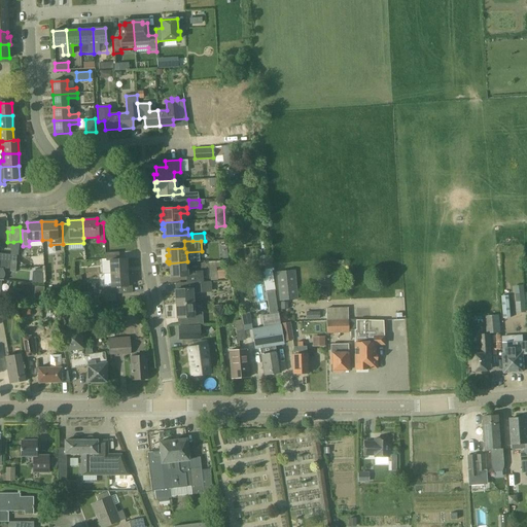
[(110,260),(111,274),(127,273),(127,259),(119,259),(118,252),(105,253),(105,261),(110,260)]
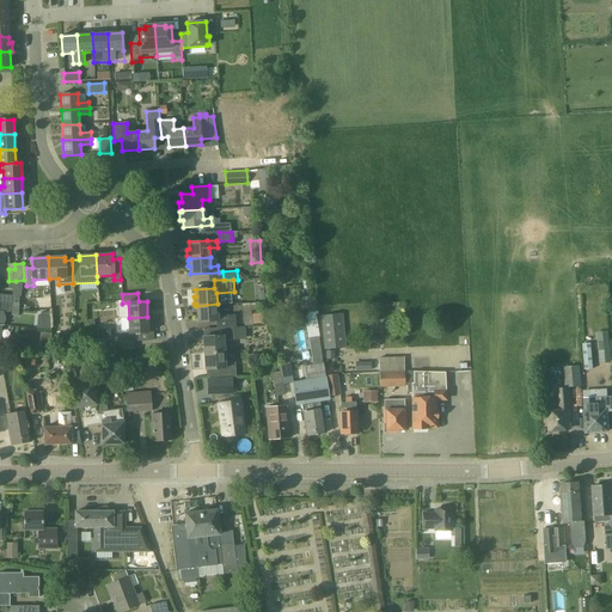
[(0,294),(0,303),(13,304),(14,295),(0,294)]
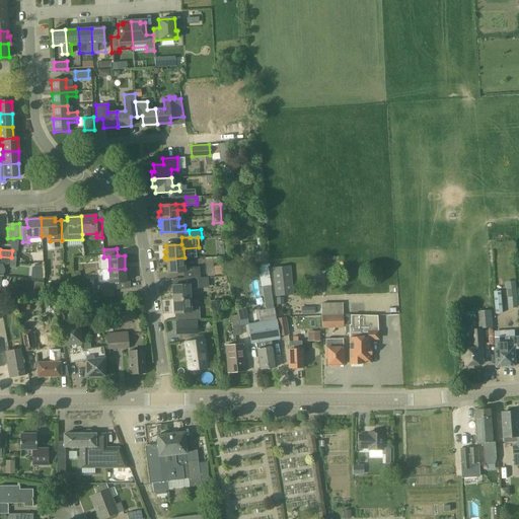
[(0,276),(1,276),(3,274),(4,272),(4,269),(2,267),(2,265),(10,265),(11,257),(0,256),(0,276)]
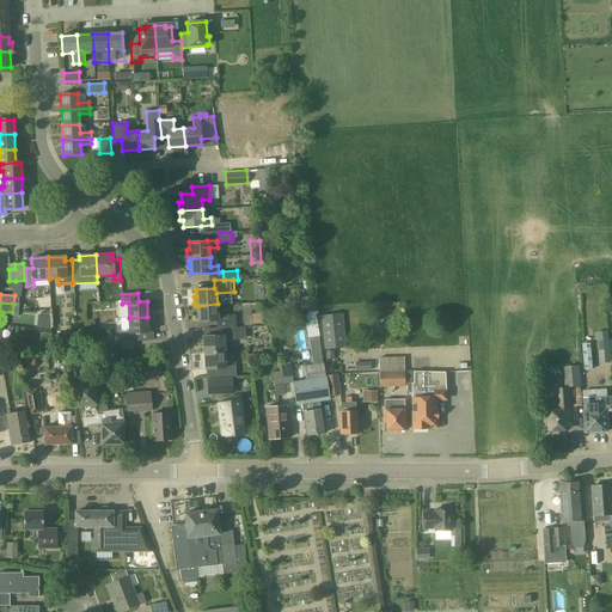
[(216,320),(216,328),(232,326),(236,326),(236,314),(218,316),(218,304),(196,306),(197,322),(216,320)]
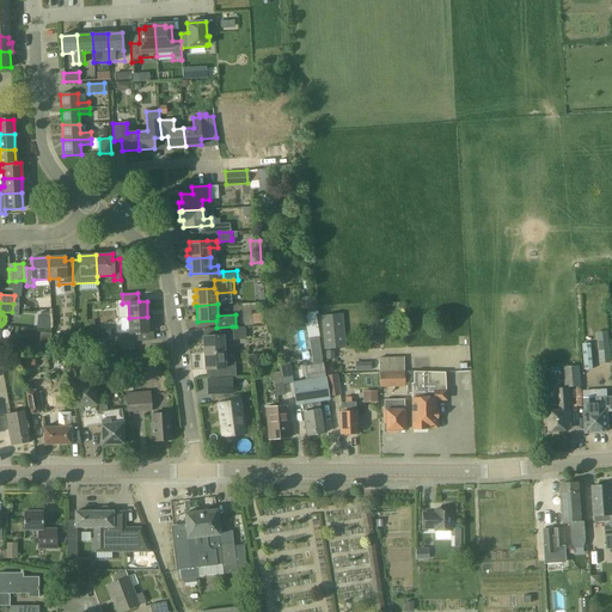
[(37,312),(38,328),(50,326),(50,311),(37,312)]
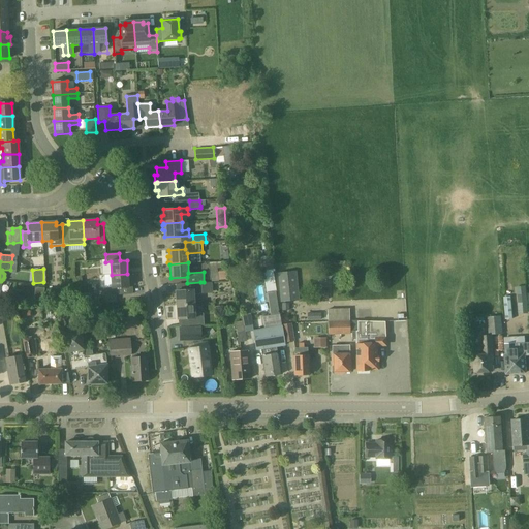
[(300,301),(297,271),(278,273),(281,303),(300,301)]
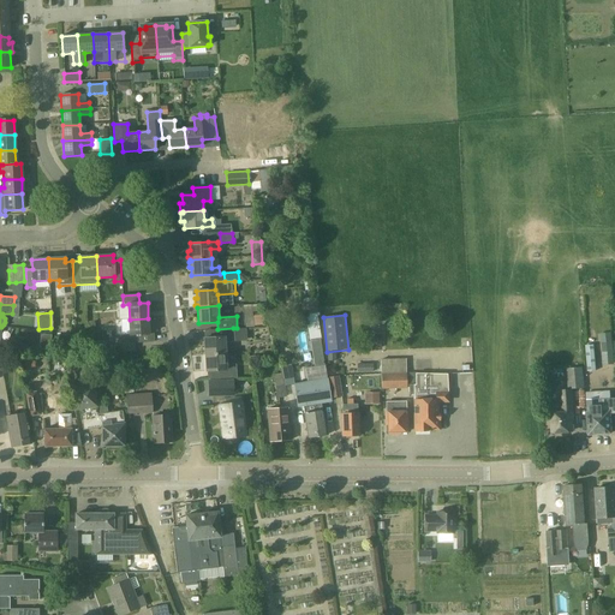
[(148,318),(130,320),(130,334),(123,335),(123,344),(142,342),(142,334),(149,334),(148,318)]
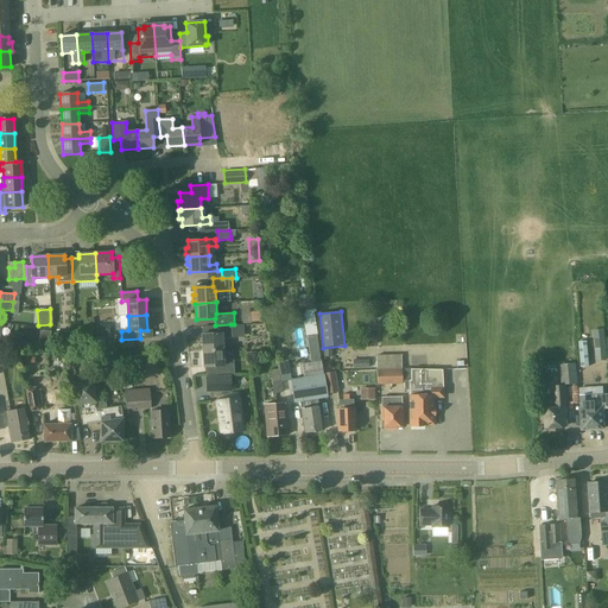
[(0,347),(1,348),(10,347),(11,340),(0,339),(1,323),(0,323),(0,347)]
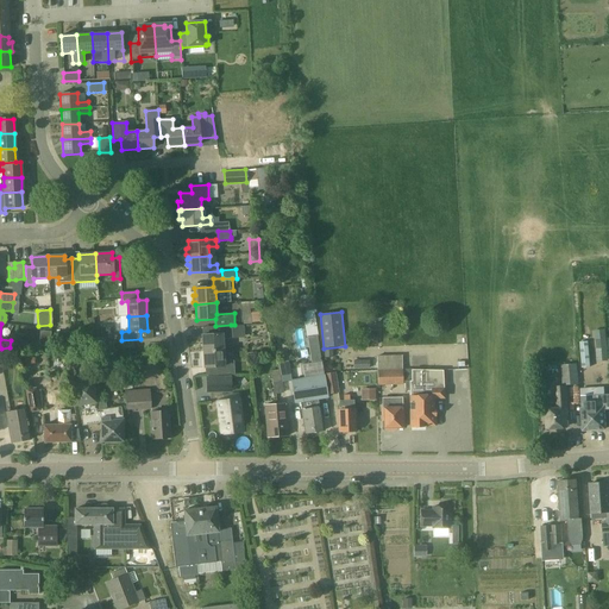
[(202,336),(203,351),(224,350),(223,339),(232,338),(231,325),(215,326),(213,326),(213,334),(202,336)]
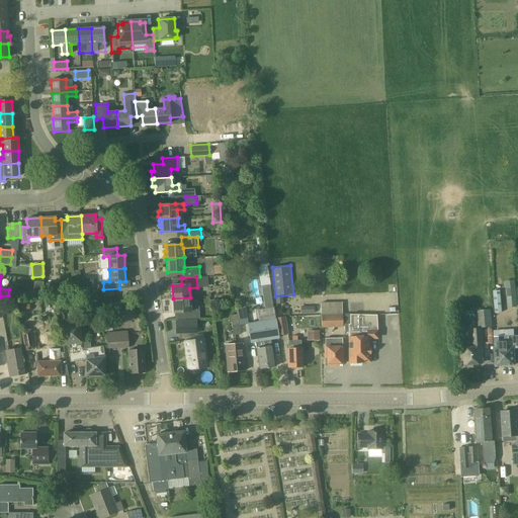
[(507,296),(517,296),(516,290),(515,280),(506,281),(507,291),(507,296)]
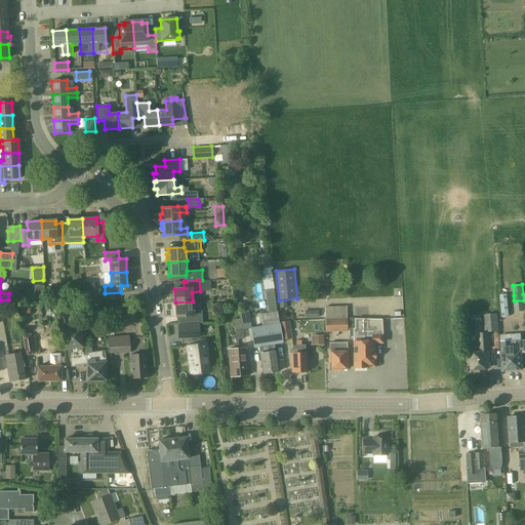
[(194,312),(193,301),(175,303),(176,317),(186,316),(187,324),(203,323),(202,311),(194,312)]
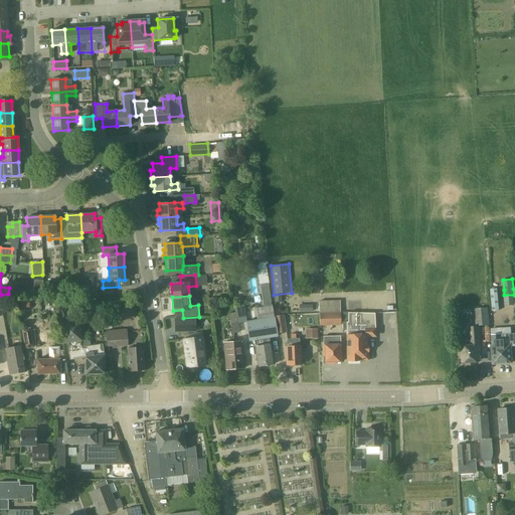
[(319,301),(319,313),(340,312),(340,301),(319,301)]
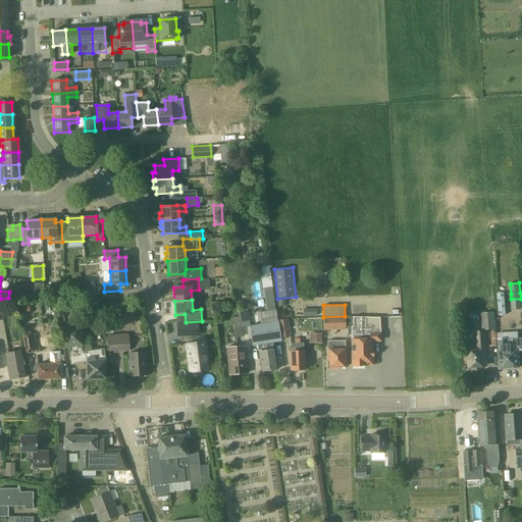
[(240,312),(242,327),(250,326),(248,311),(240,312)]
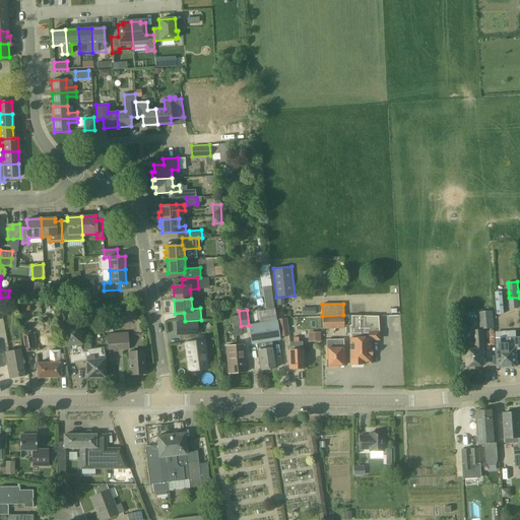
[(480,329),(494,328),(493,310),(478,312),(480,329)]
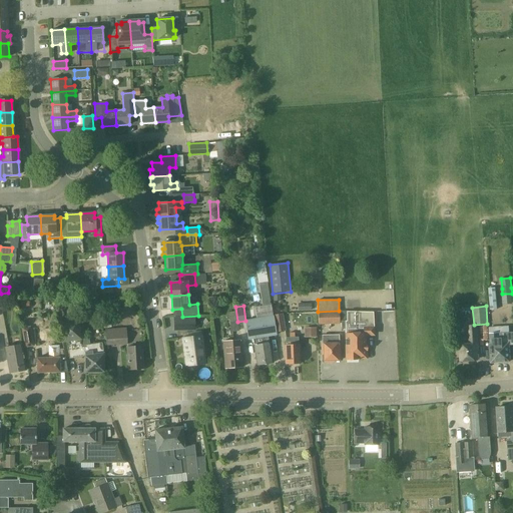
[(339,311),(318,312),(318,325),(340,325),(339,312),(339,311)]
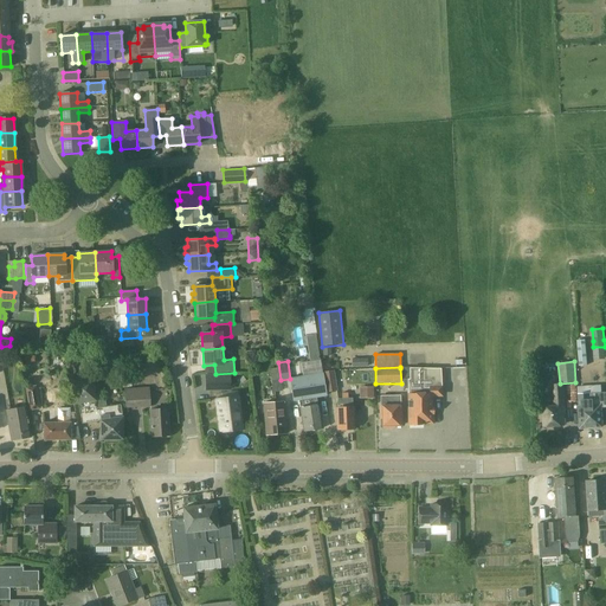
[(440,369),(400,368),(401,380),(404,380),(404,386),(408,386),(408,393),(407,393),(408,426),(424,425),(424,424),(433,424),(432,408),(432,394),(442,394),(440,369)]
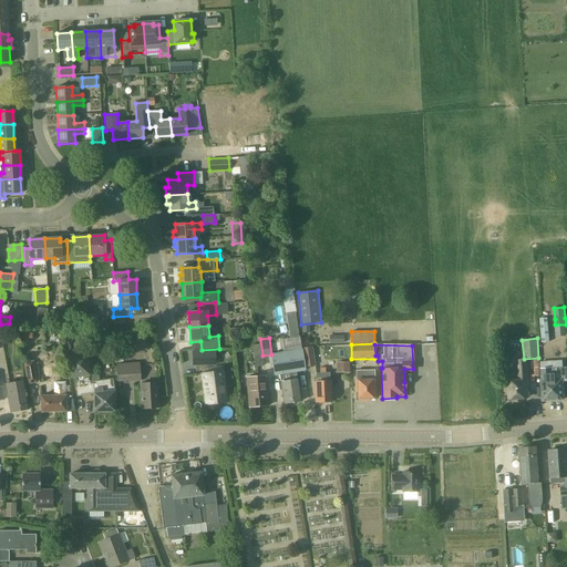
[(302,349),(306,368),(316,366),(312,347),(302,349)]
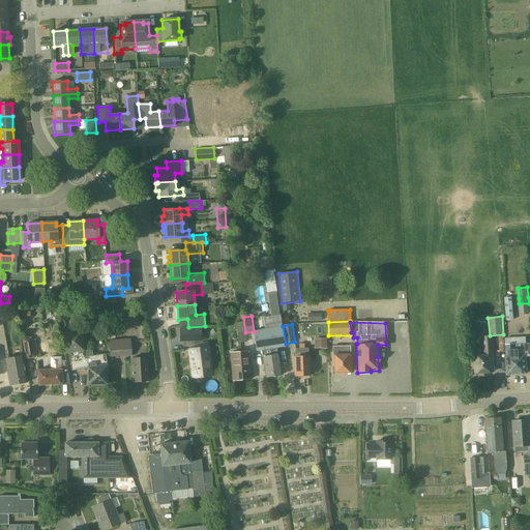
[(285,346),(282,327),(254,332),(257,350),(261,350),(265,378),(282,375),(278,353),(277,354),(276,347),(285,346)]
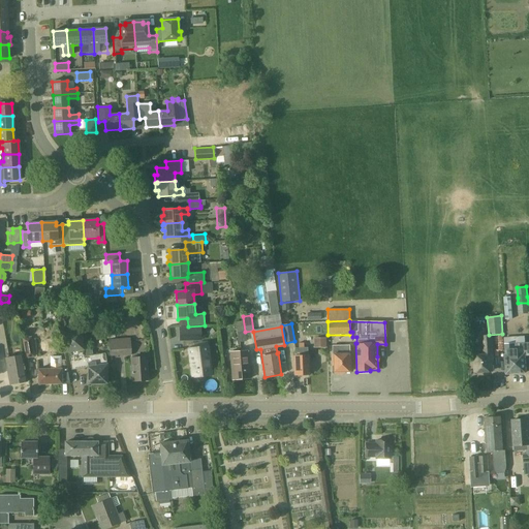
[(180,342),(194,342),(194,330),(180,330),(180,342)]
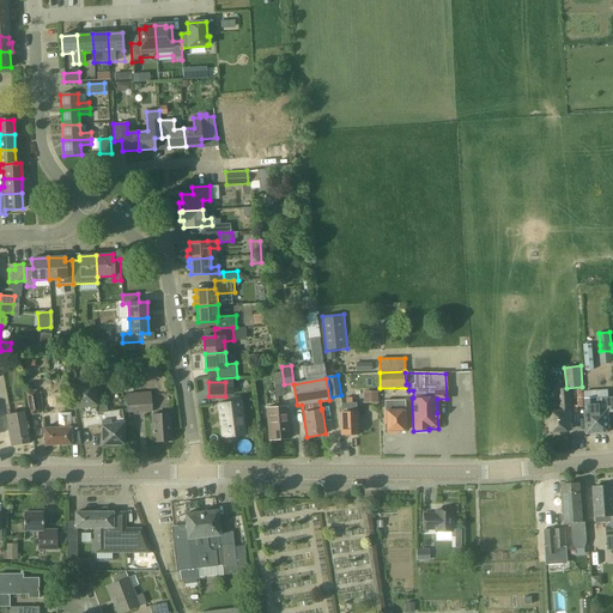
[(83,429),(90,428),(87,414),(92,414),(91,411),(96,410),(96,405),(93,383),(74,386),(77,407),(79,407),(79,408),(83,429)]
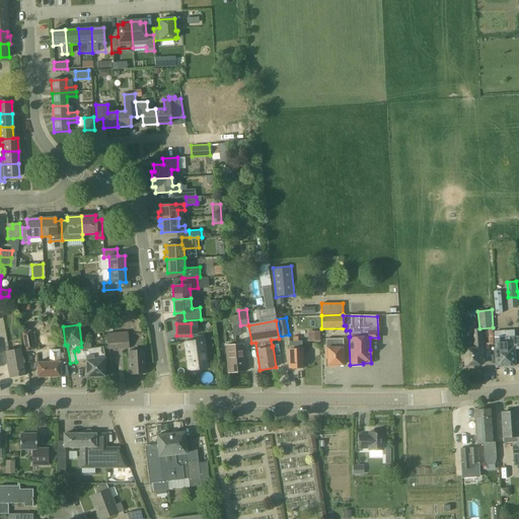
[(33,349),(30,329),(21,331),(25,351),(33,349)]
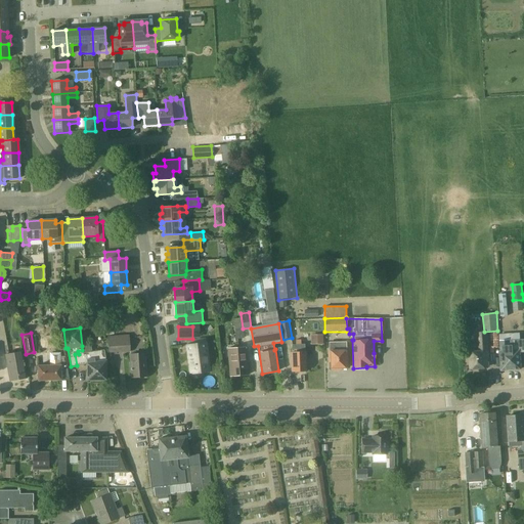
[(488,358),(486,333),(478,333),(479,352),(471,352),(472,368),(487,367),(486,358),(488,358)]
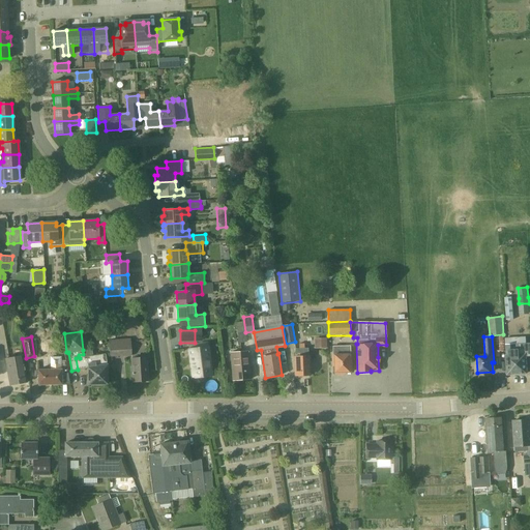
[(315,339),(315,348),(327,347),(326,337),(315,339)]
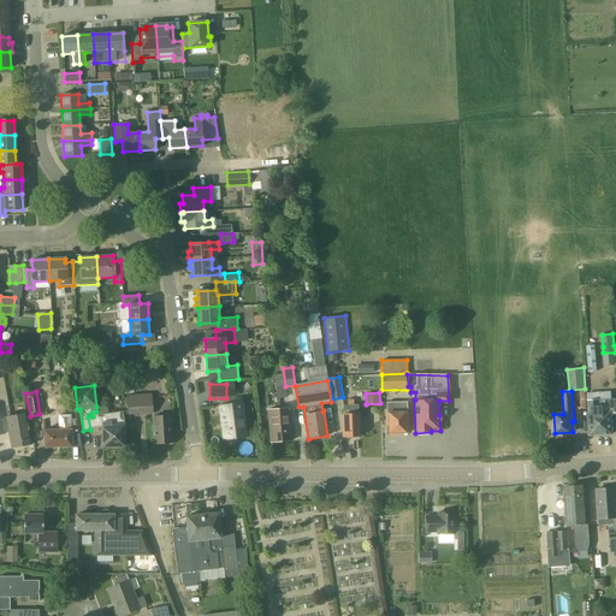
[(612,434),(611,415),(615,414),(615,400),(611,400),(611,392),(588,395),(590,414),(588,414),(590,436),(612,434)]
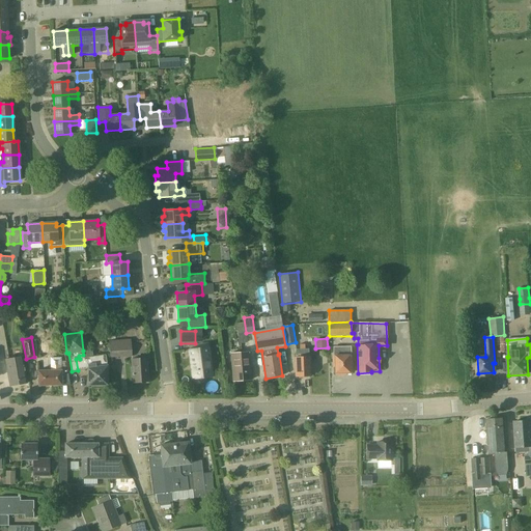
[(132,356),(131,339),(109,340),(110,358),(132,356)]
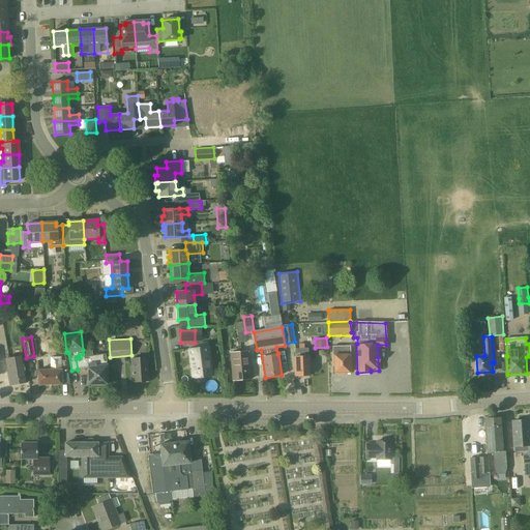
[(212,376),(208,347),(188,350),(193,378),(212,376)]
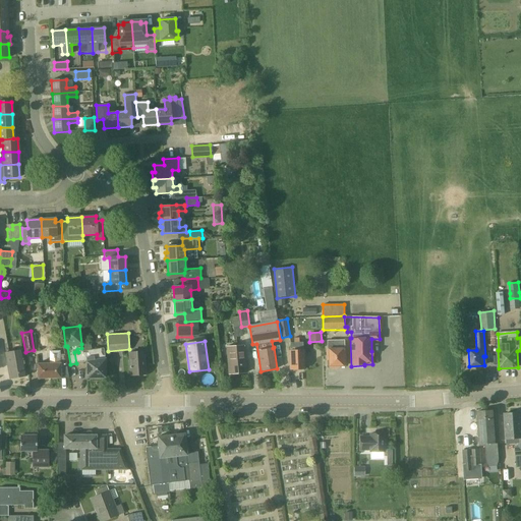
[(346,365),(345,349),(344,349),(343,341),(327,341),(327,349),(326,349),(327,356),(328,356),(329,368),(335,368),(335,366),(346,365)]
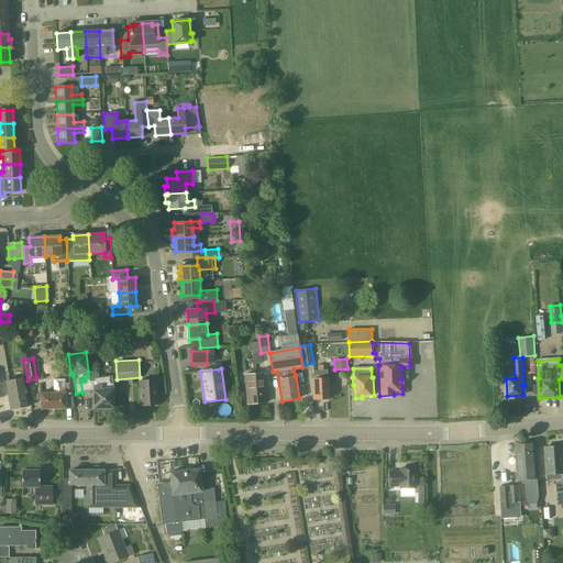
[(80,381),(83,393),(94,392),(94,408),(113,408),(113,389),(111,376),(97,378),(96,371),(88,372),(88,376),(84,377),(85,381),(80,381)]
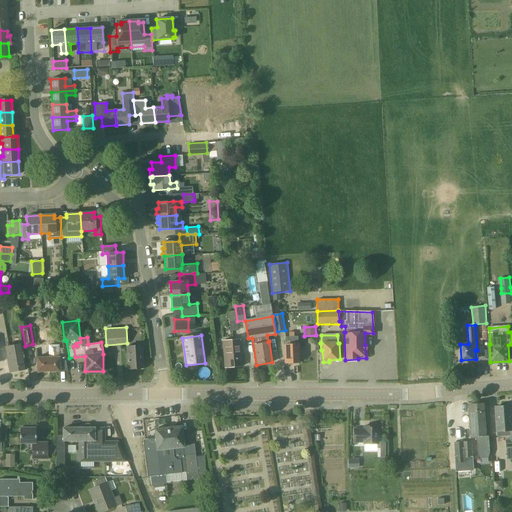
[(299,363),(298,344),(297,337),(285,337),(285,344),(284,344),(285,363),(299,363)]
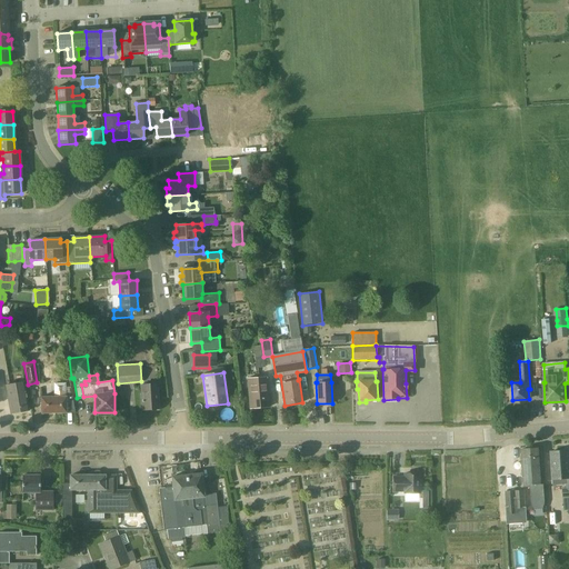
[(269,408),(267,377),(247,379),(250,409),(269,408)]
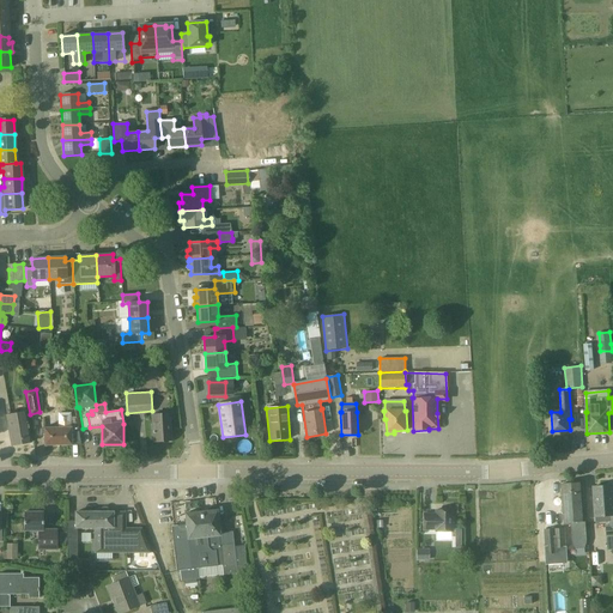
[(31,442),(25,411),(6,414),(11,445),(31,442)]
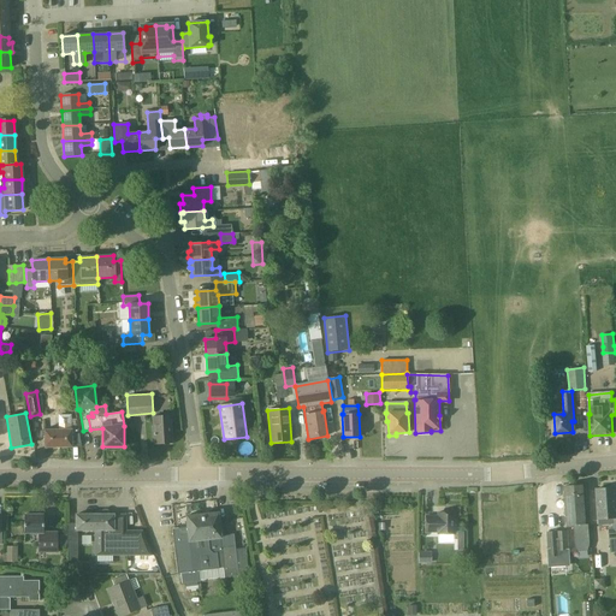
[(45,446),(71,446),(81,446),(76,419),(71,420),(71,415),(59,415),(59,430),(45,430),(45,446)]
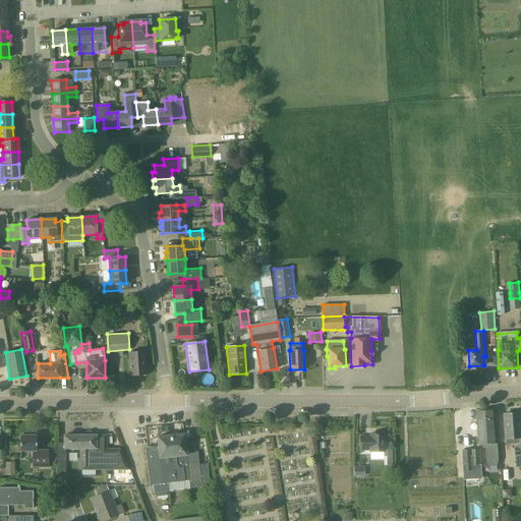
[(146,374),(143,351),(129,352),(130,375),(146,374)]
